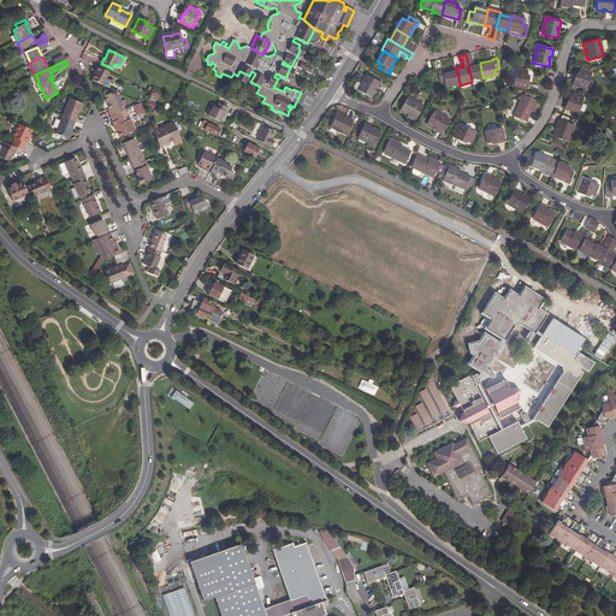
[(468,66),(472,80),(483,77),(480,64),(473,65),(468,66)]
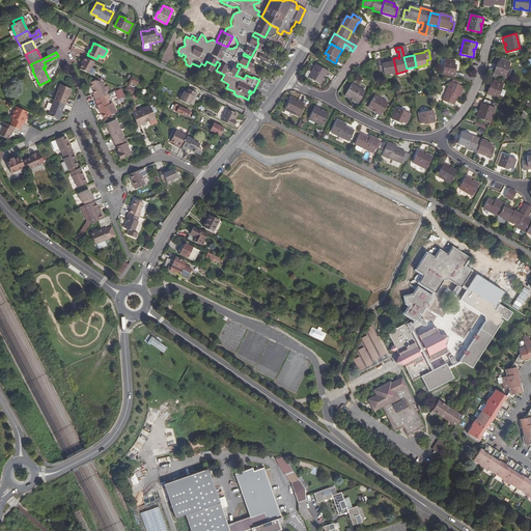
[(384,70),(385,74),(396,72),(393,58),(382,61),(382,60),(379,61),(381,71),(384,70)]
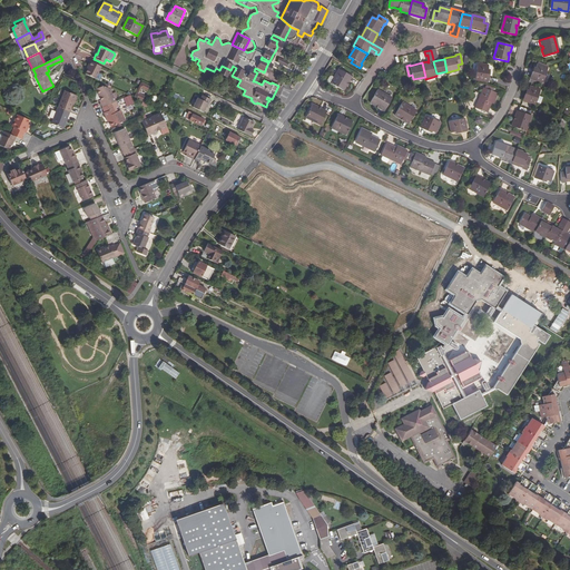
[(92,64),(87,75),(95,78),(97,72),(100,67),(92,64)]
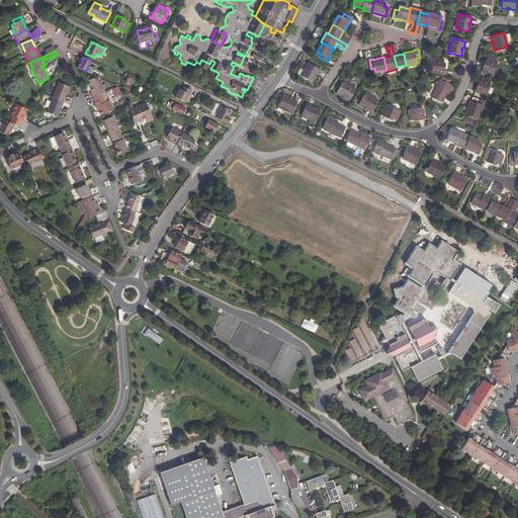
[(434,58),(432,73),(444,74),(445,68),(443,68),(444,64),(444,60),(434,58)]
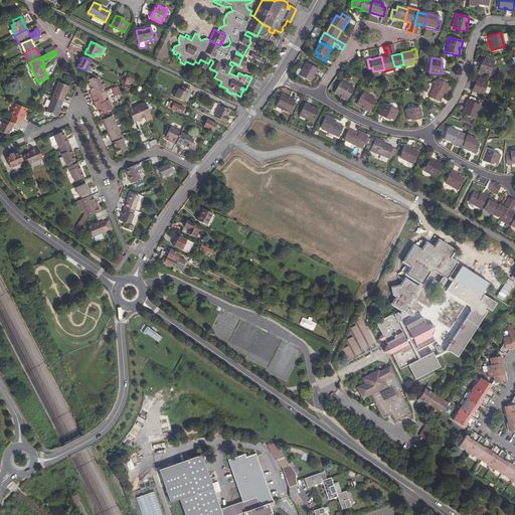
[(481,65),(479,71),(490,75),(495,61),(486,58),(484,61),(483,65),(481,65)]
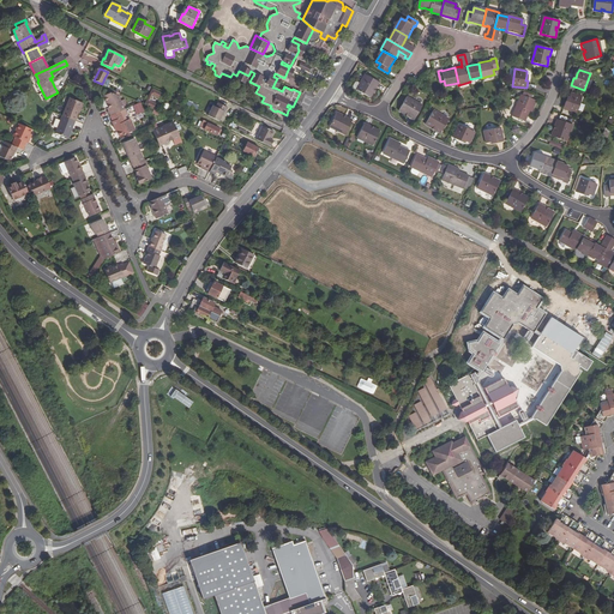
[(236,76),(235,78),(245,83),(248,76),(239,71),(236,76)]
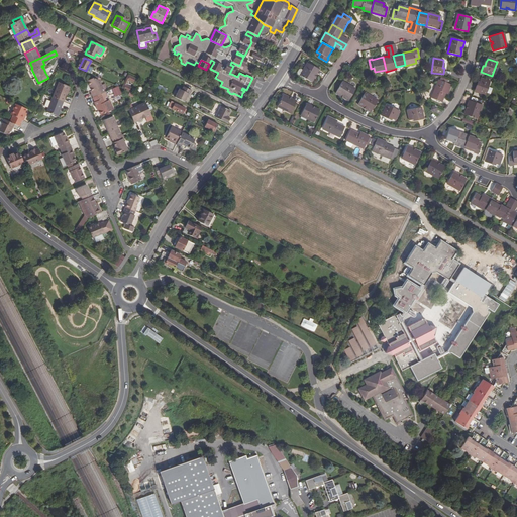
[(300,76),(311,83),(314,78),(313,77),(314,75),(315,76),(319,70),(307,63),(303,71),(300,70),(299,70),(297,73),(297,75),(300,76)]
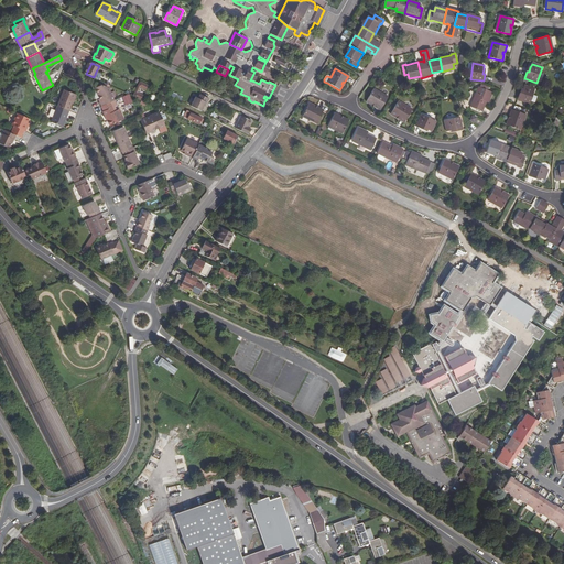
[(132,96),(140,99),(142,95),(138,93),(140,87),(144,89),(147,85),(140,82),(132,96)]
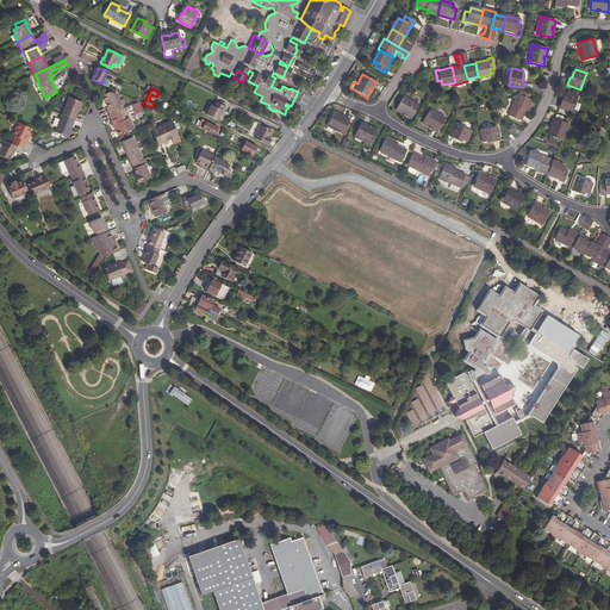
[(110,92),(103,95),(104,98),(107,106),(107,107),(109,110),(107,110),(110,114),(119,111),(123,109),(123,106),(119,100),(117,95),(119,92),(113,89),(112,93),(110,92)]
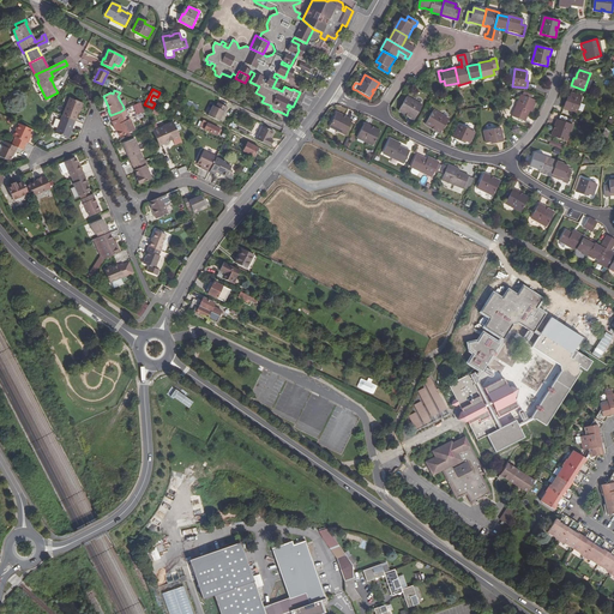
[(566,101),(563,109),(577,114),(582,97),(570,94),(569,97),(567,102),(566,101)]
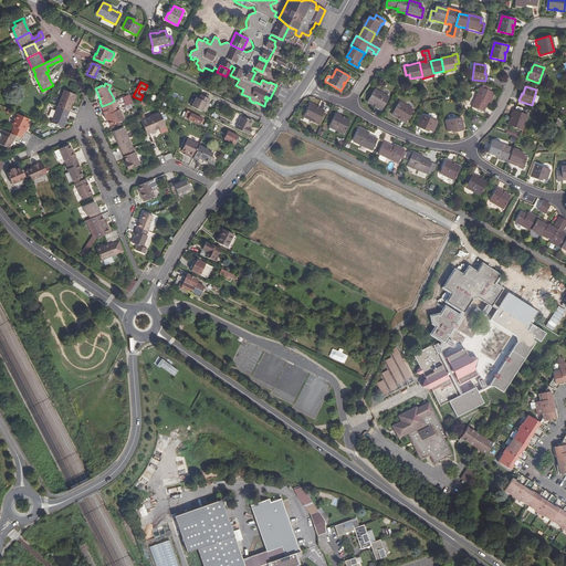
[(481,87),(472,107),(484,113),(486,108),(485,108),(488,103),(488,102),(486,102),(488,100),(491,102),(494,93),(481,87)]
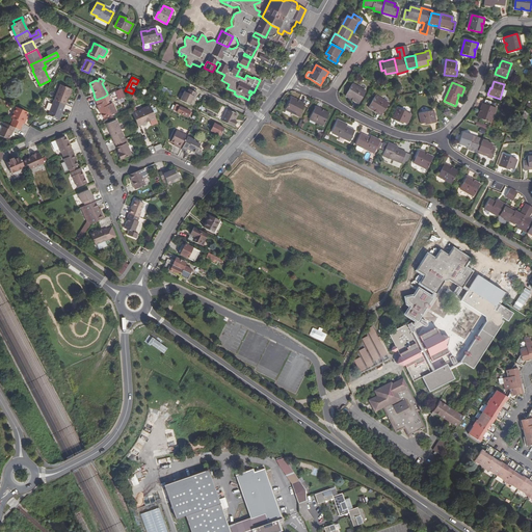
[(54,100),(64,105),(68,98),(71,89),(60,84),(54,100)]
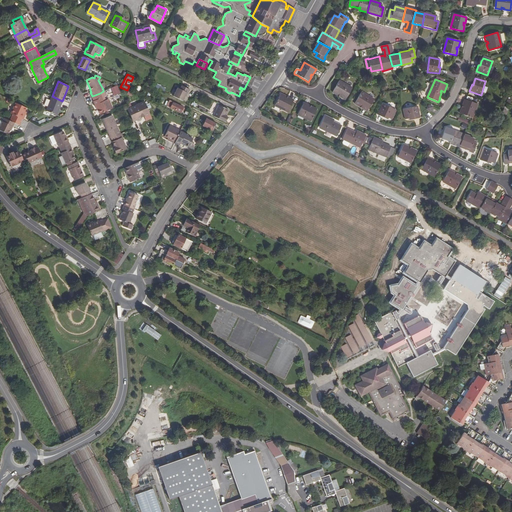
[(339,81),(333,92),(337,95),(338,94),(340,95),(340,96),(345,100),(352,88),(339,81)]
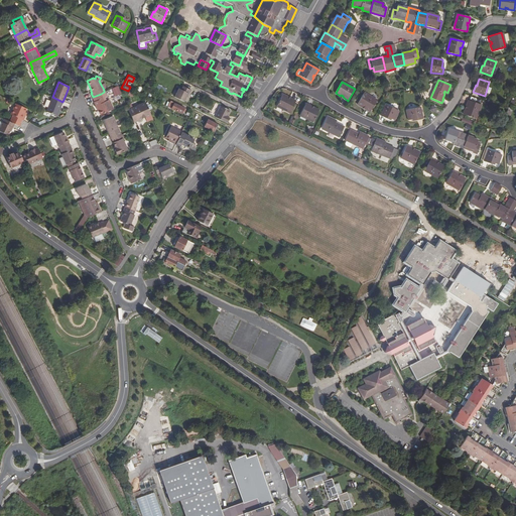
[(112,89),(115,96),(121,94),(118,86),(112,89)]
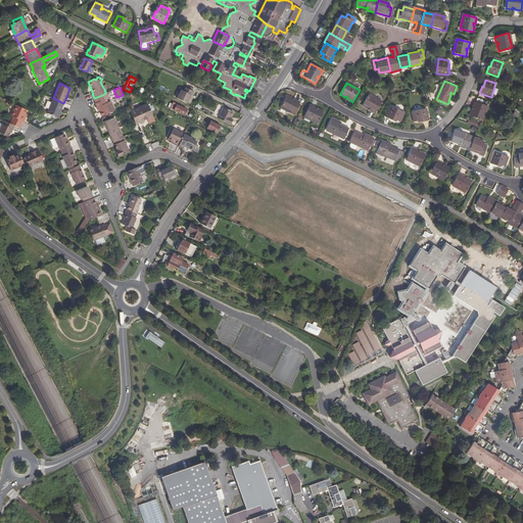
[(194,92),(186,88),(184,92),(181,91),(177,99),(187,103),(189,98),(191,95),(192,96),(194,92)]
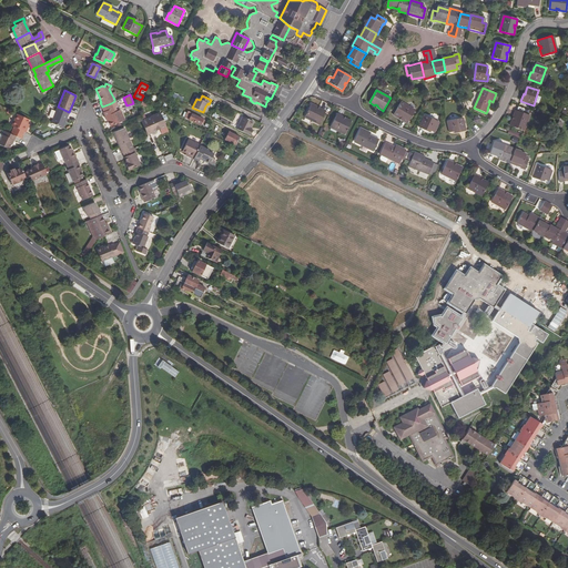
[(401,102),(393,115),(398,119),(399,117),(402,119),(402,120),(407,123),(414,111),(401,102)]
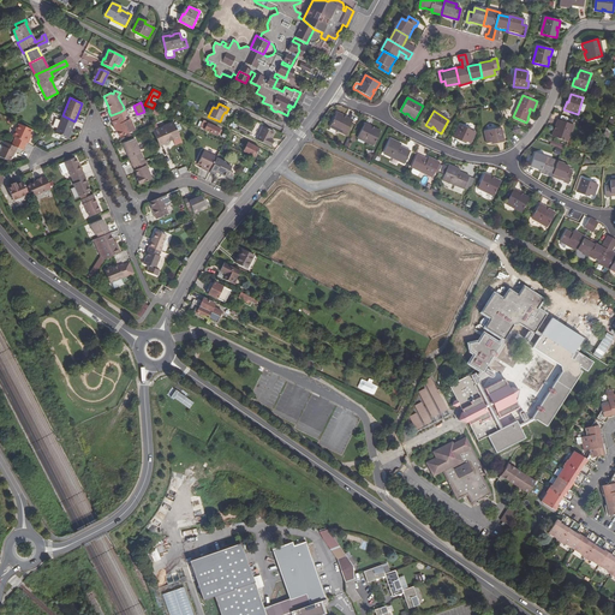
[(120,137),(136,130),(131,119),(125,121),(123,123),(121,118),(123,118),(120,112),(111,115),(113,121),(112,121),(114,126),(115,126),(117,131),(120,137)]
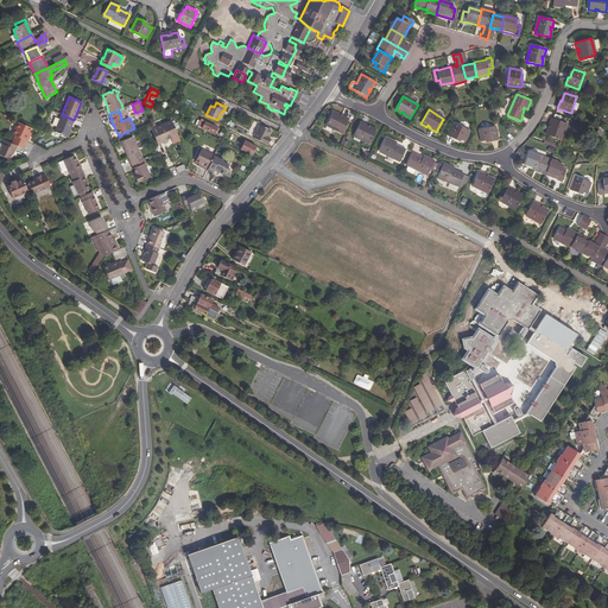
[(327,126),(342,133),(348,120),(342,116),(342,119),(339,116),(340,115),(333,112),(327,126)]
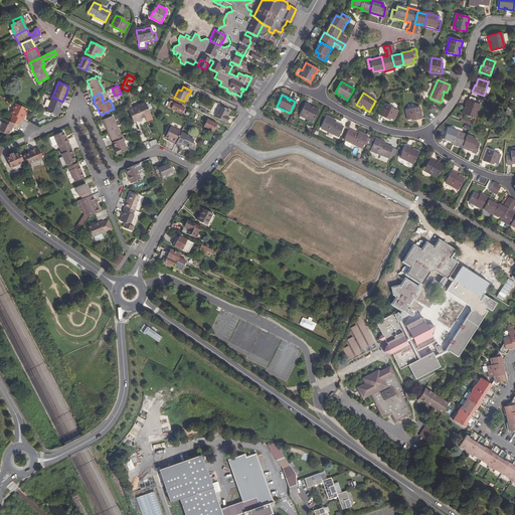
[(52,97),(50,101),(48,108),(46,112),(57,116),(62,102),(52,97)]
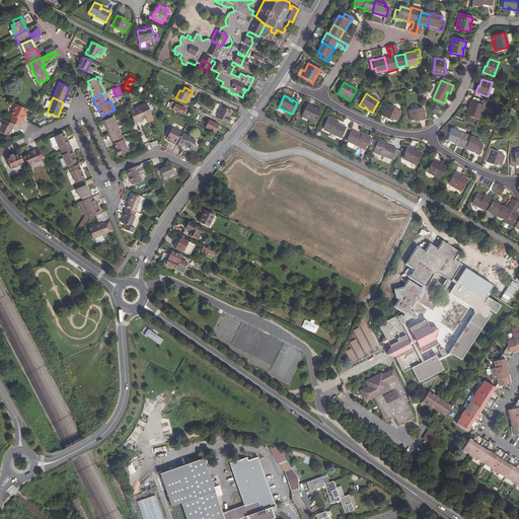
[(171,102),(169,106),(173,108),(172,109),(182,114),(183,112),(186,112),(187,109),(176,104),(177,103),(175,102),(175,103),(171,101),(171,102)]
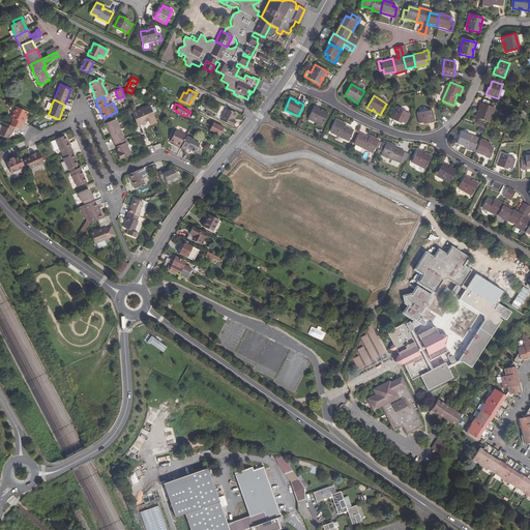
[(478,111),(476,117),(489,122),(494,108),(481,104),(479,109),(480,110),(479,112),(478,111)]
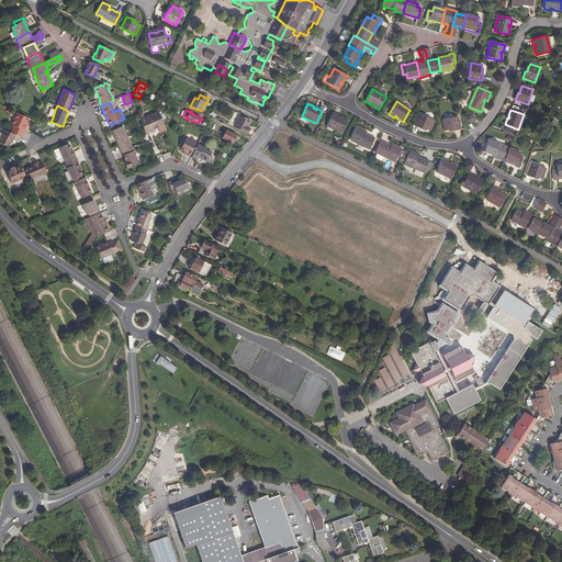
[(139,121),(145,133),(164,125),(158,112),(139,121)]
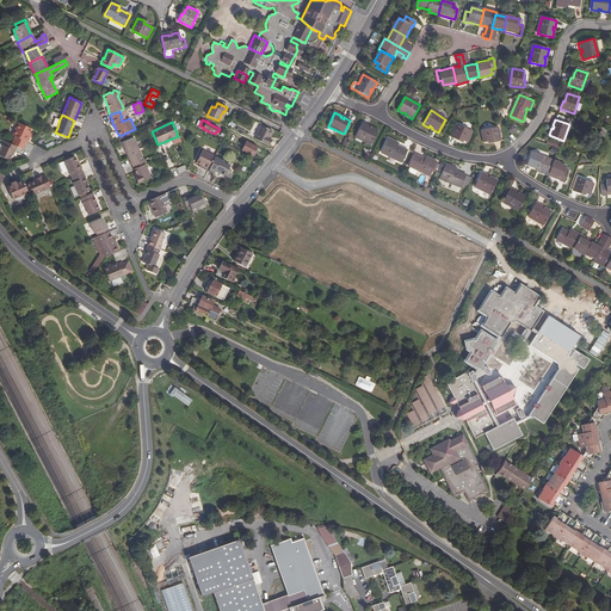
[(17,147),(23,149),(26,142),(28,142),(30,136),(29,135),(30,133),(31,129),(18,123),(12,135),(16,136),(12,144),(17,147)]
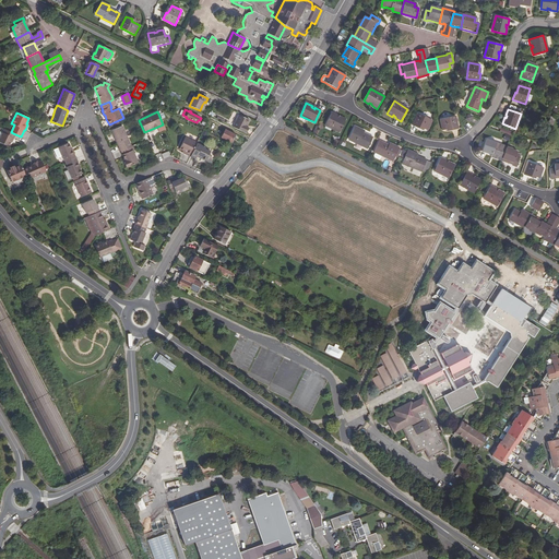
[(325,126),(340,132),(346,120),(341,117),(340,119),(336,117),(337,116),(331,113),(325,126)]
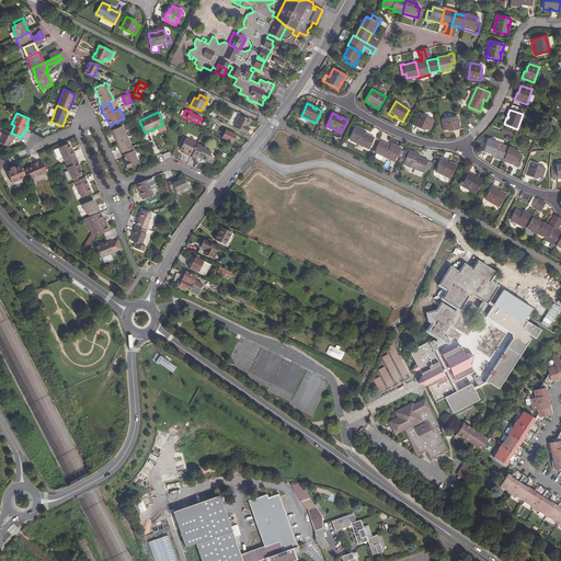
[(419,114),(413,126),(420,129),(421,127),(424,129),(428,132),(434,121),(419,114)]
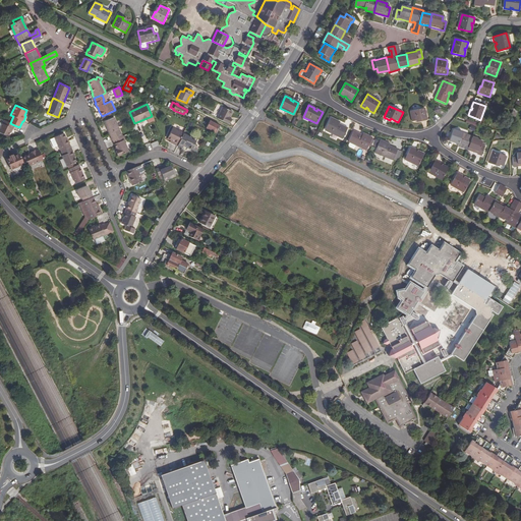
[(231,112),(223,107),(217,119),(227,123),(229,120),(228,119),(231,112)]
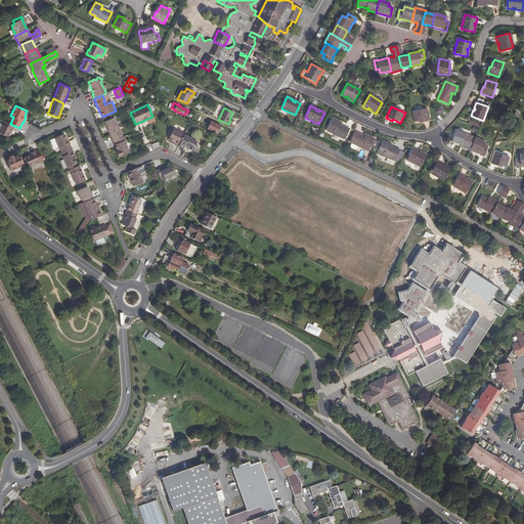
[(412,113),(413,122),(419,121),(423,121),(423,122),(429,121),(427,110),(412,113)]
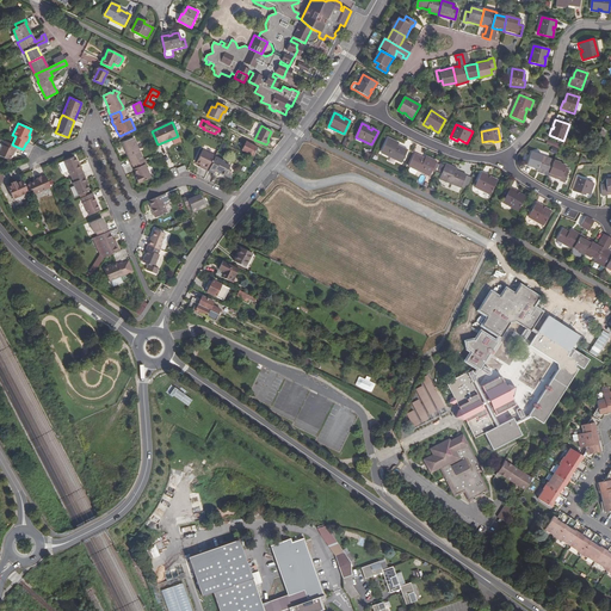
[(127,150),(125,150),(131,165),(143,160),(134,137),(123,142),(127,150)]
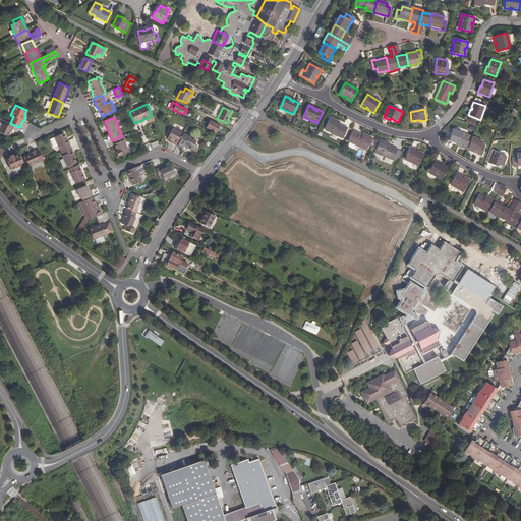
[(330,132),(343,138),(348,128),(344,126),(344,127),(339,124),(338,124),(338,125),(336,125),(338,122),(331,118),(326,129),(331,131),(330,132)]
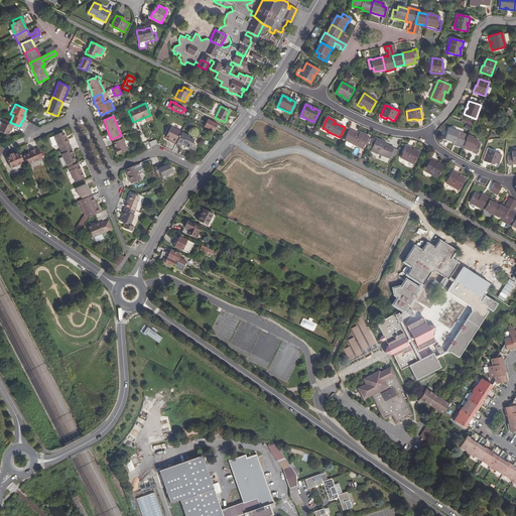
[(10,122),(4,119),(2,123),(0,121),(0,131),(7,135),(9,131),(11,127),(12,127),(14,124),(10,122)]
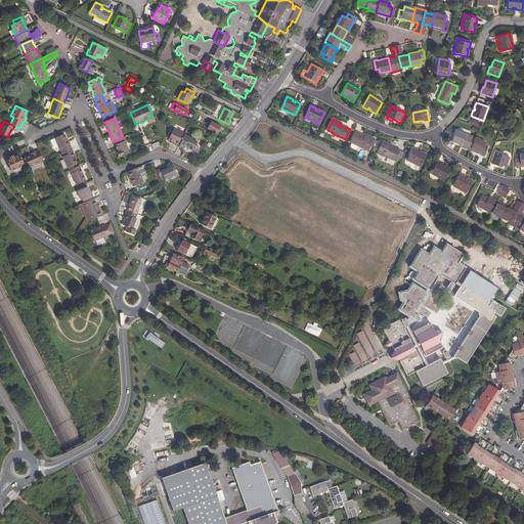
[(211,122),(208,129),(217,134),(220,126),(211,122)]
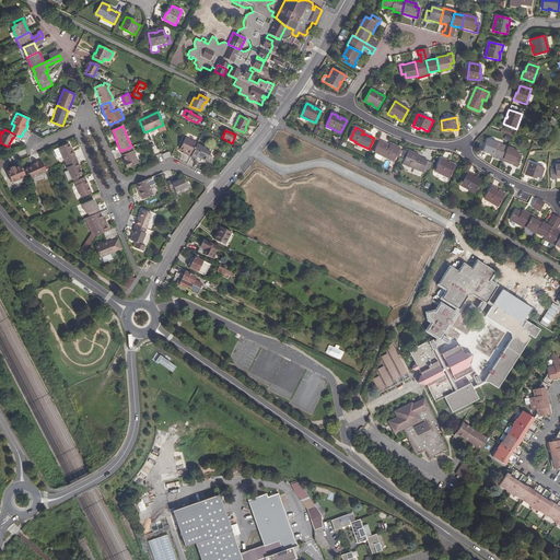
[(185,154),(190,156),(197,143),(185,138),(179,150),(185,152),(185,154)]
